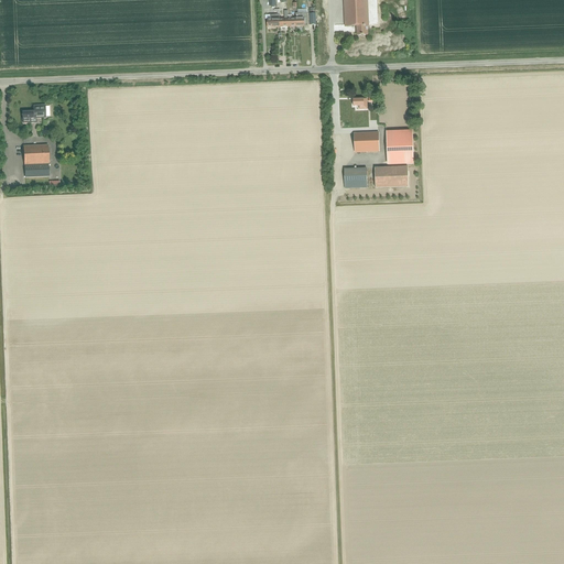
[(367,26),(368,26),(367,0),(343,0),(345,26),(357,26),(357,35),(368,35),(367,26)]
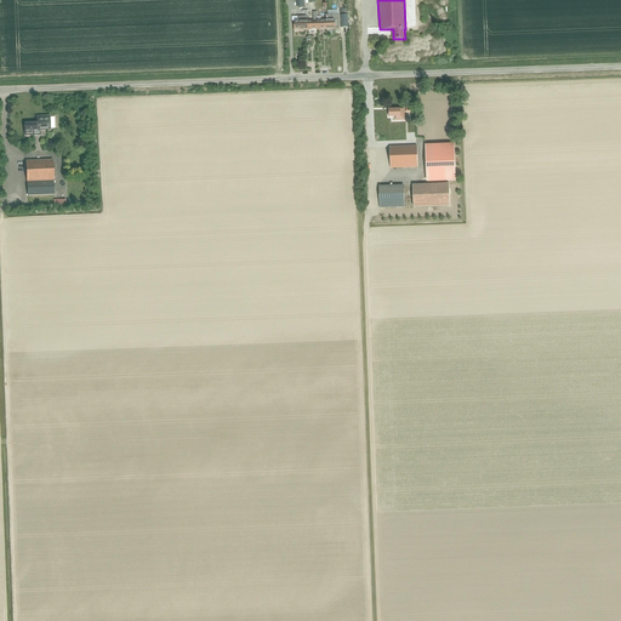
[(308,30),(308,21),(308,16),(307,10),(303,11),(303,15),(305,15),(306,15),(306,16),(297,17),(297,22),(298,22),(300,30),(308,30)]
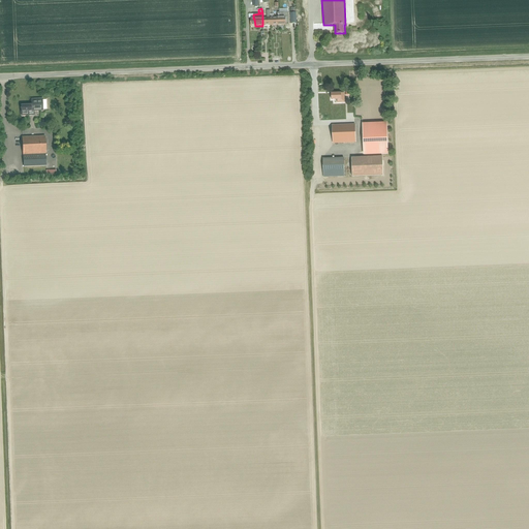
[(344,102),(344,98),(344,93),(341,93),(331,93),(331,100),(337,99),(337,102),(344,102)]
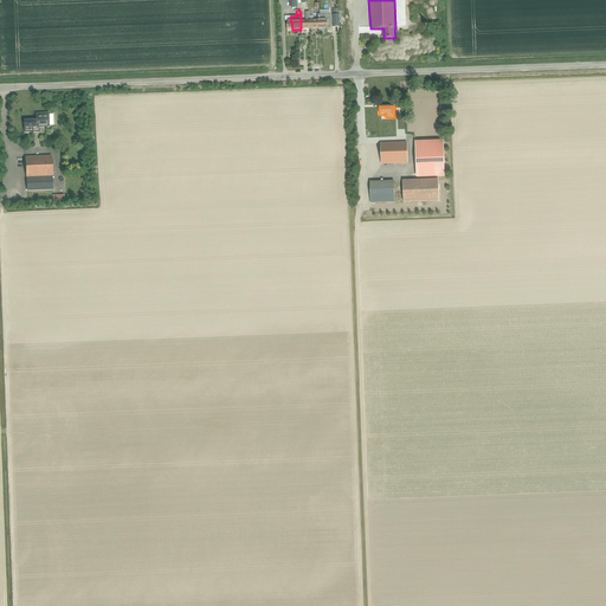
[(36,120),(24,121),(24,133),(32,133),(32,128),(49,127),(49,114),(36,114),(36,120)]
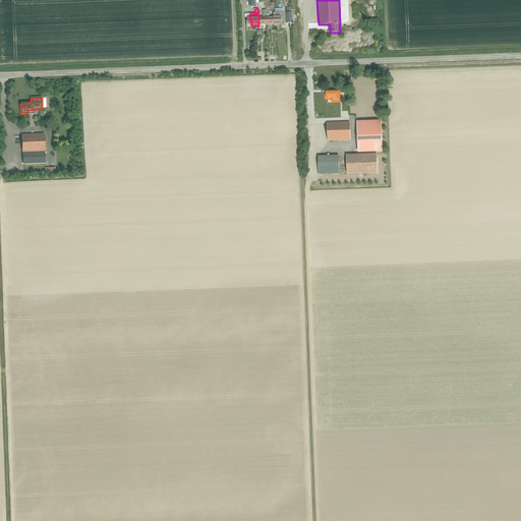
[(381,120),(357,121),(358,153),(382,152),(381,120)]
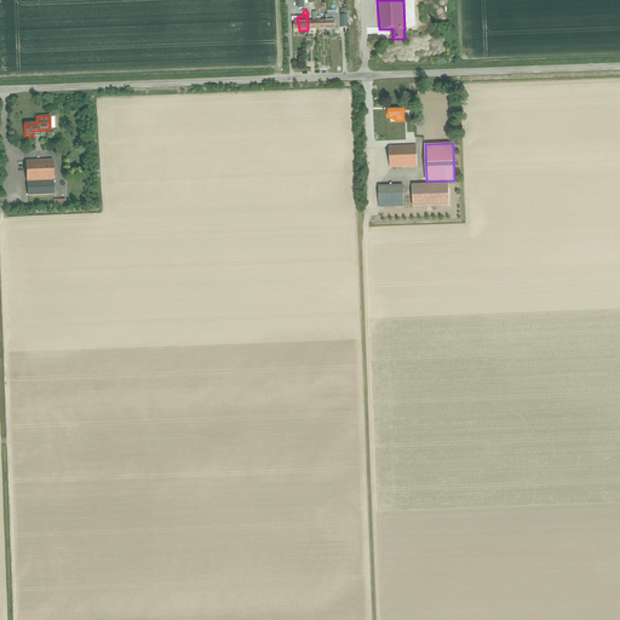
[(390,168),(417,167),(415,145),(389,147),(390,168)]
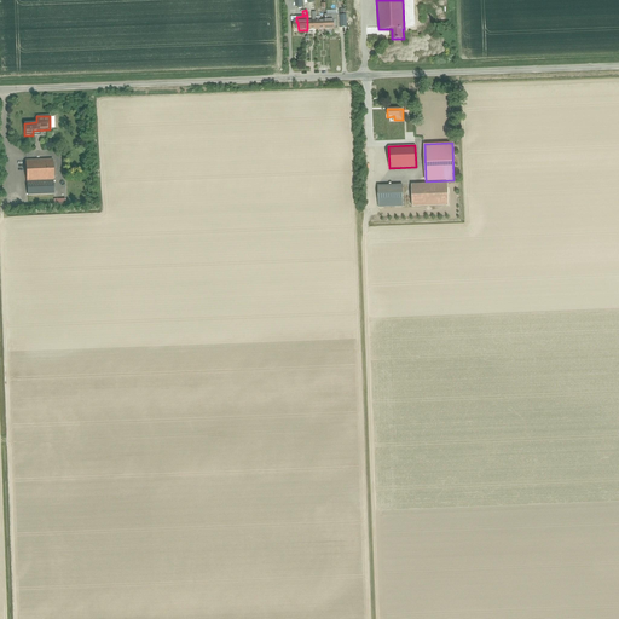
[(55,195),(53,180),(52,160),(25,161),(28,196),(28,207),(55,206),(53,195),(55,195)]
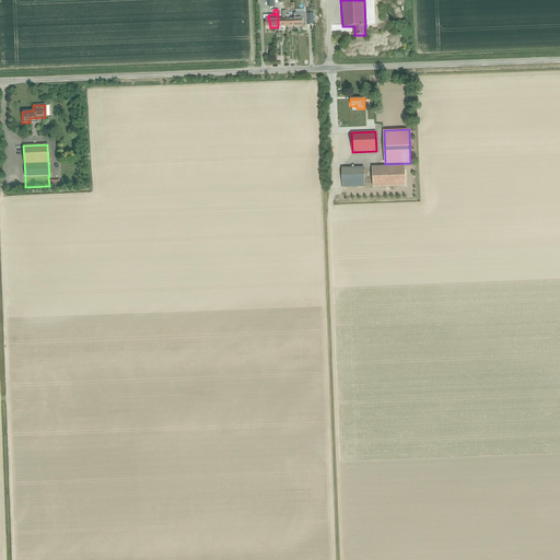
[(371,167),(372,187),(405,186),(405,166),(371,167)]
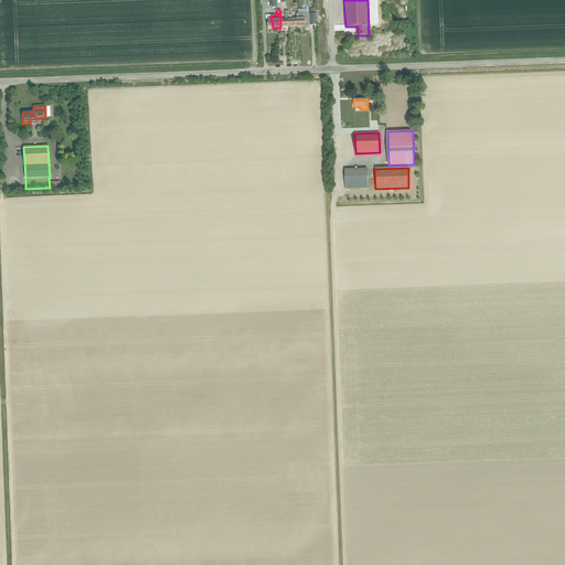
[(345,190),(368,189),(368,169),(344,169),(345,190)]
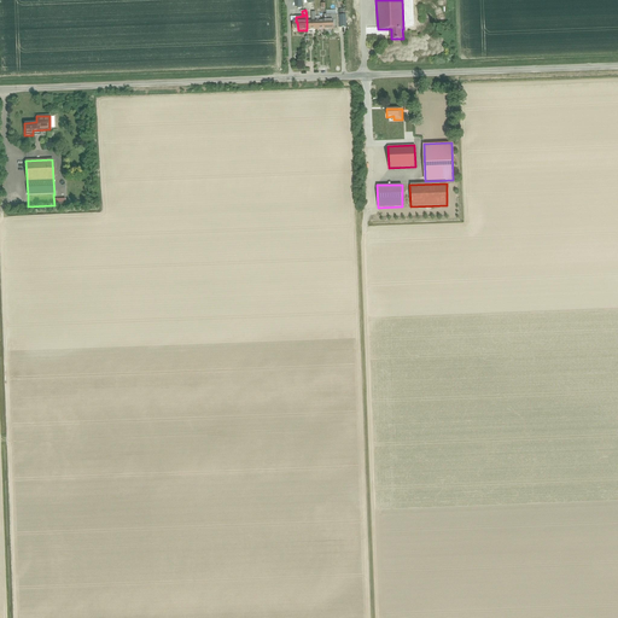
All buildings are outlined.
